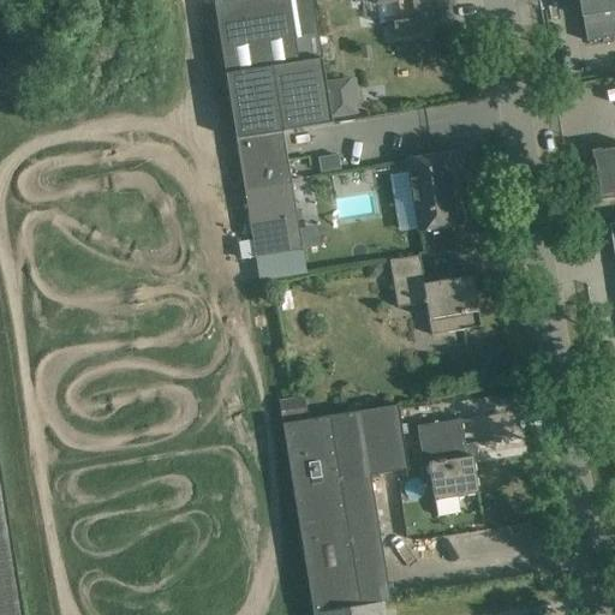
[(226,0),(213,3),(234,139),(282,131),(332,124),(322,59),(311,0),(226,0)]
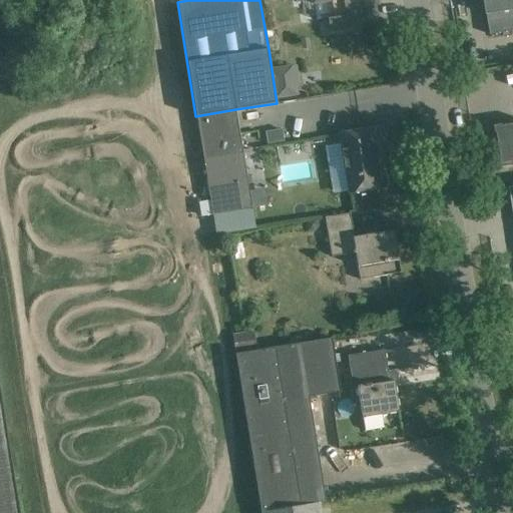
[(310,0),(311,5),(331,2),(333,18),(327,19),(329,32),(361,26),(356,0),(310,0)]
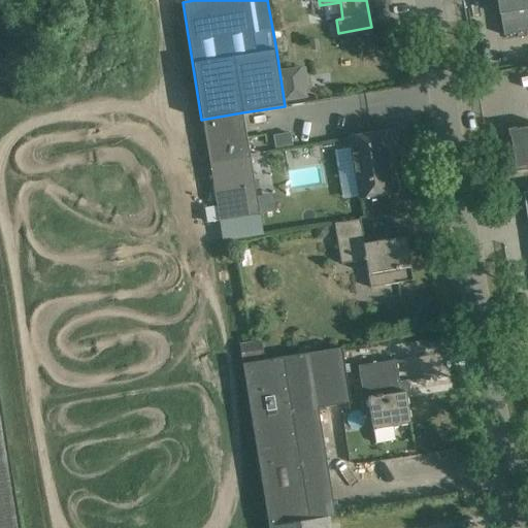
[(527,0),(495,0),(501,36),(527,31),(527,0)]
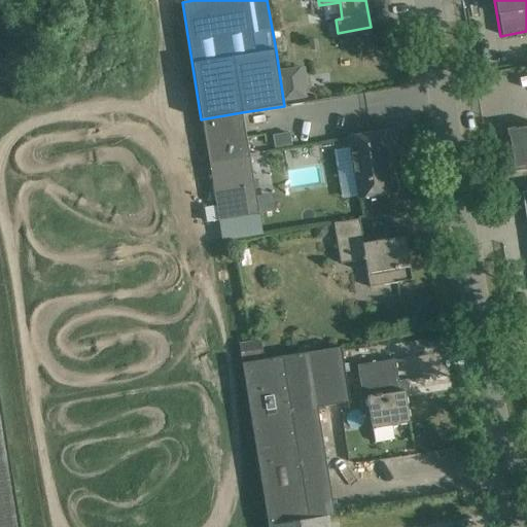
[(291,69),(279,71),(284,101),(305,98),(303,86),(294,89),(291,69)]
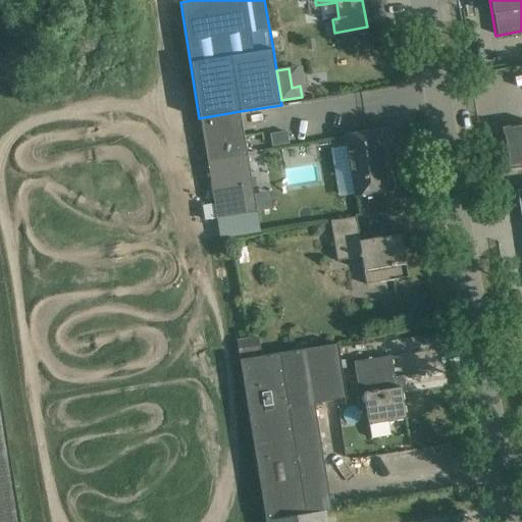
[(240,111),(199,118),(215,220),(255,213),(240,111)]
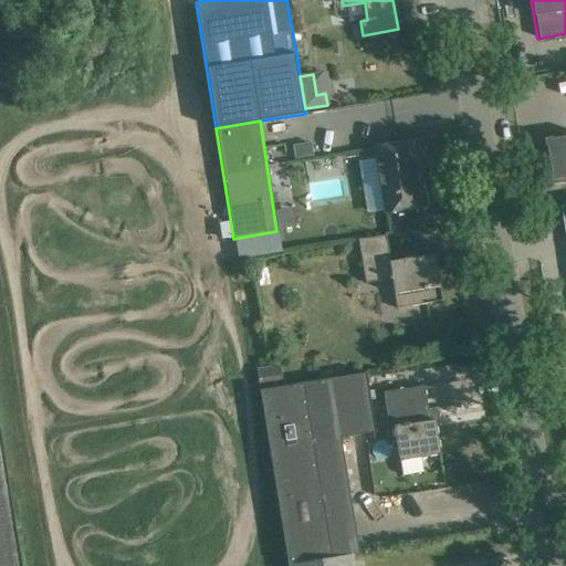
[(565,136),(545,140),(549,166),(545,166),(547,186),(565,182),(565,136)]
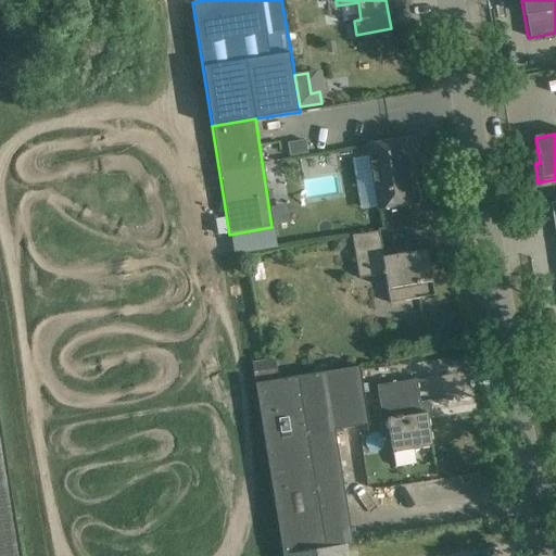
[(418,203),(408,138),(367,144),(378,210),(418,203)]
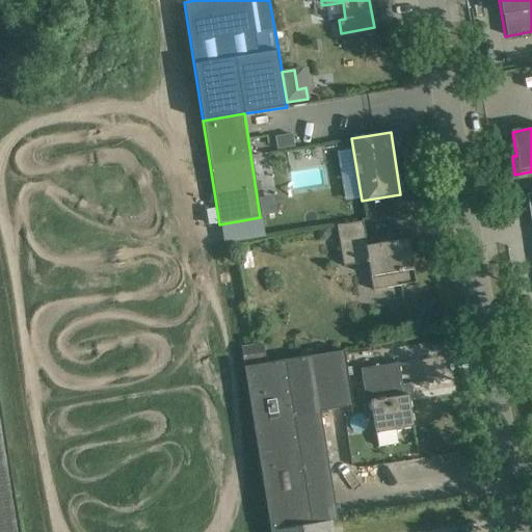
[(292,133),(274,136),(276,151),(294,147),(292,133)]
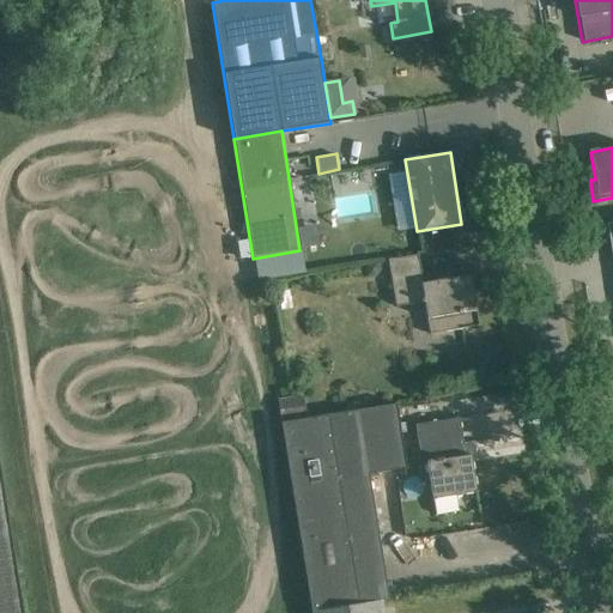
[(240,178),(226,181),(230,196),(242,194),(240,178)]
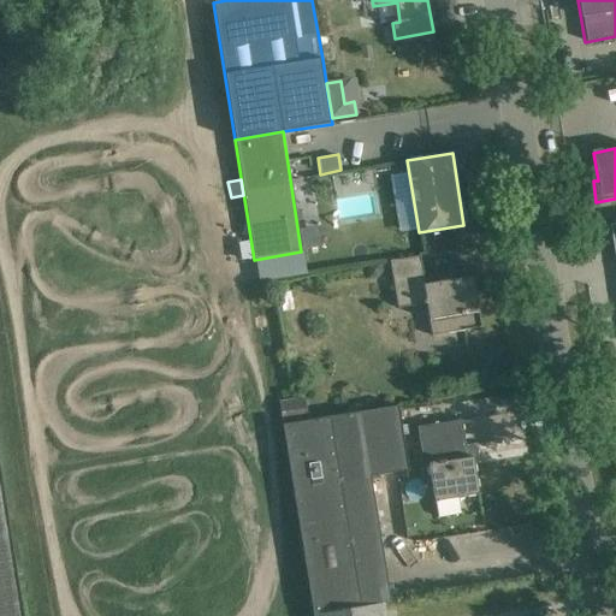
[(424,285),(419,256),(390,261),(397,308),(426,303),(431,336),(481,329),(473,277),(424,285)]
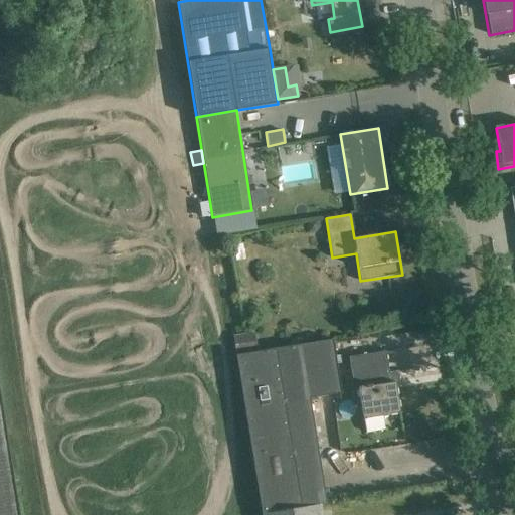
[(318,219),(306,221),(308,234),(315,233),(319,227),(318,219)]
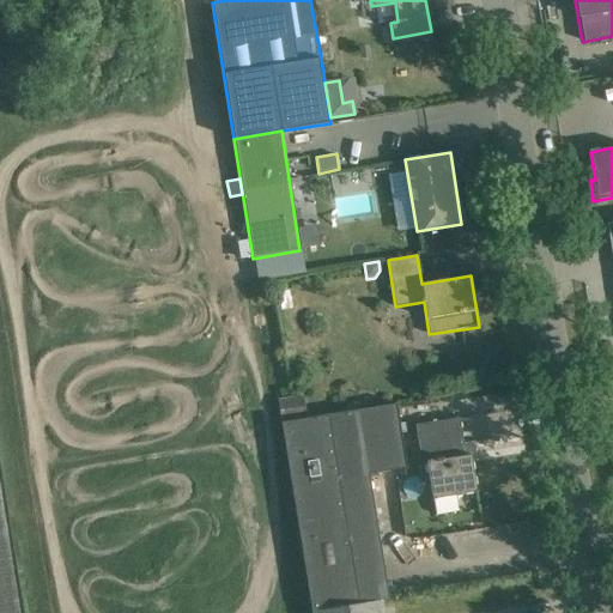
[(303,395),(278,399),(281,423),(307,419),(303,395)]
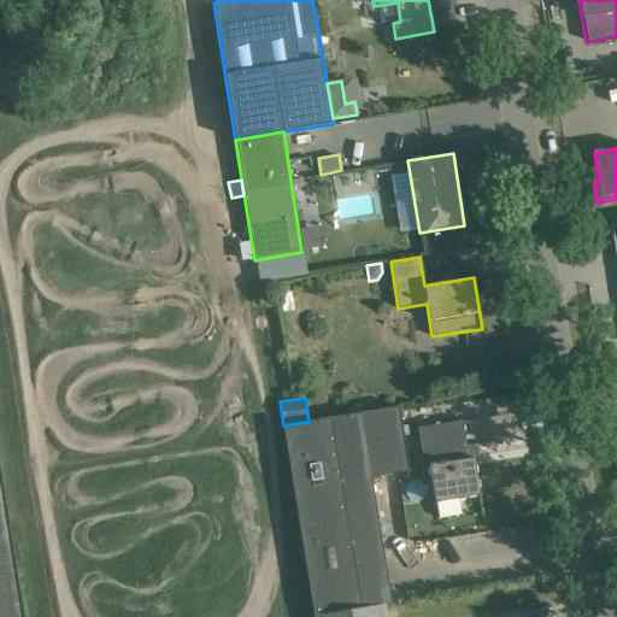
[(282,427),(313,616),(385,605),(392,604),(370,477),(410,470),(399,406),(330,418),(282,427)]
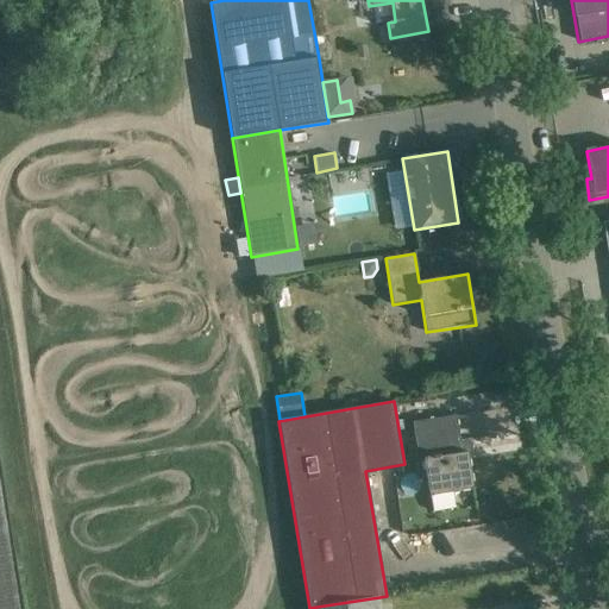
[(462,453),(456,415),(413,422),(416,449),(422,449),(429,496),(473,489),(468,452),(462,453)]
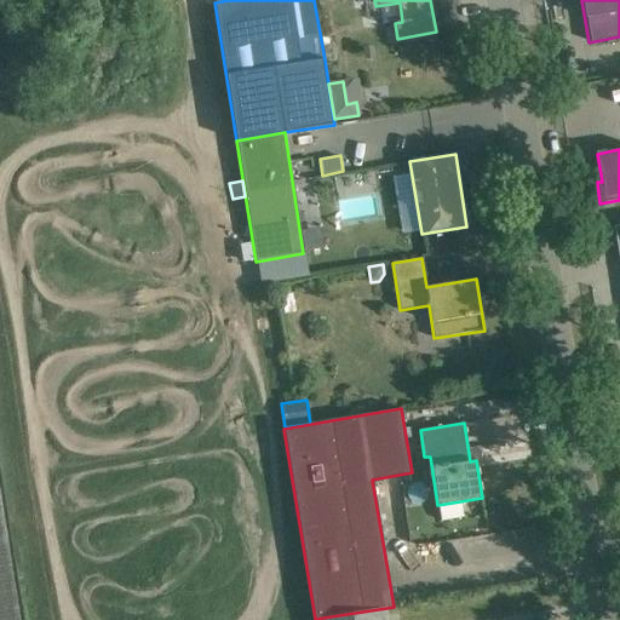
[(0,619),(23,619),(0,475),(0,619)]
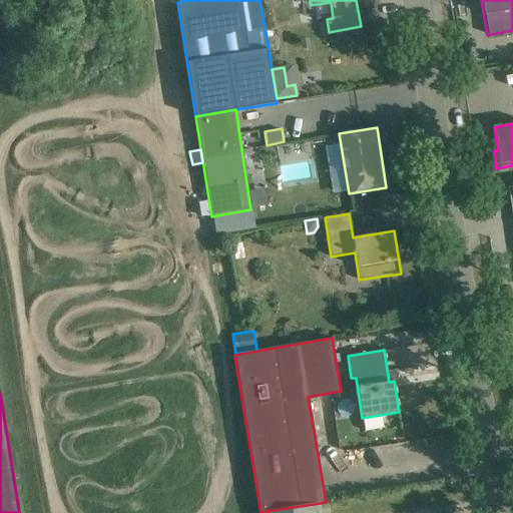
[(260,512),(322,512),(320,503),(261,512),(260,512)]
